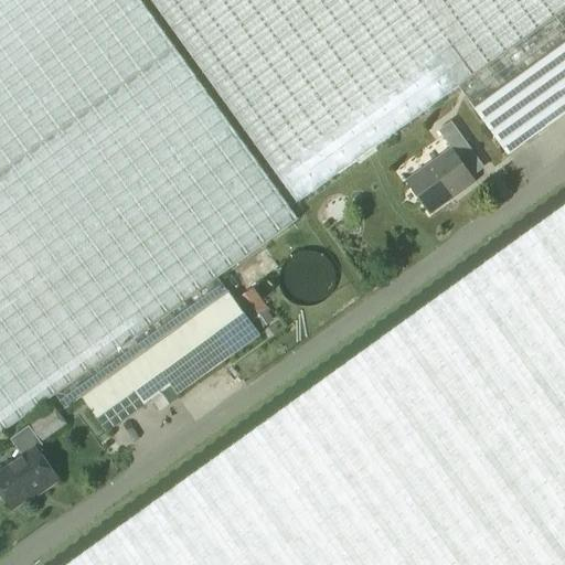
[(0,0),(0,434),(55,395),(66,411),(83,398),(228,294),(217,277),(298,219),(140,0),(0,0)]
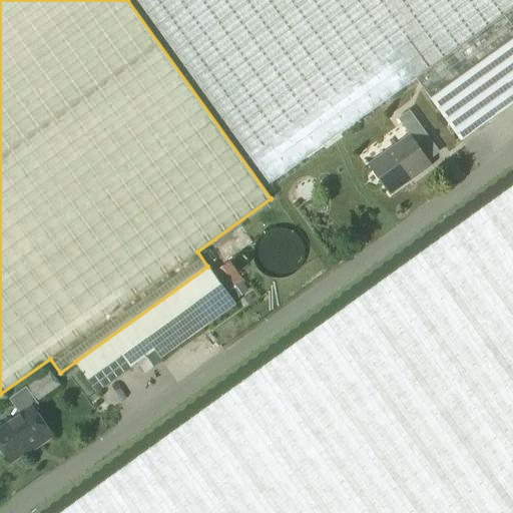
[(512,0),(136,0),(270,184),(416,78),(431,99),(512,40),(512,0)]
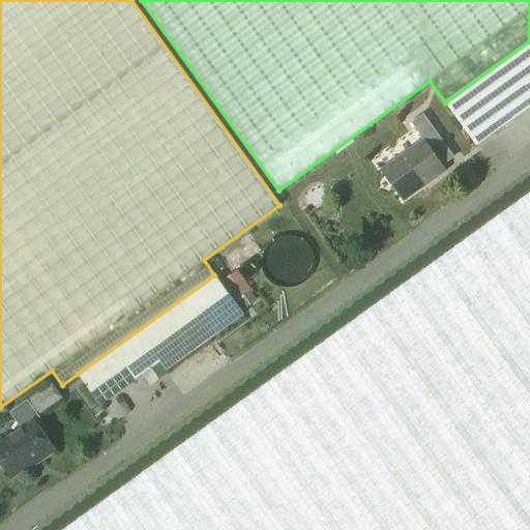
[(529,41),(445,102),(476,146),(529,107),(529,41)]
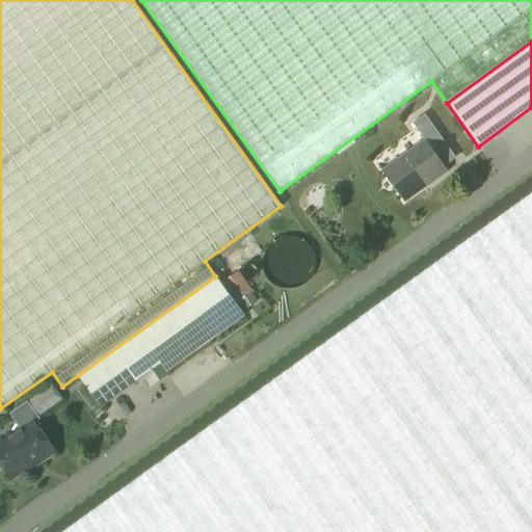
[(426,142),(383,173),(378,164),(377,165),(404,203),(405,202),(404,201),(446,170),(447,171),(448,171),(432,150),(444,141),(425,114),(413,124),(426,142)]
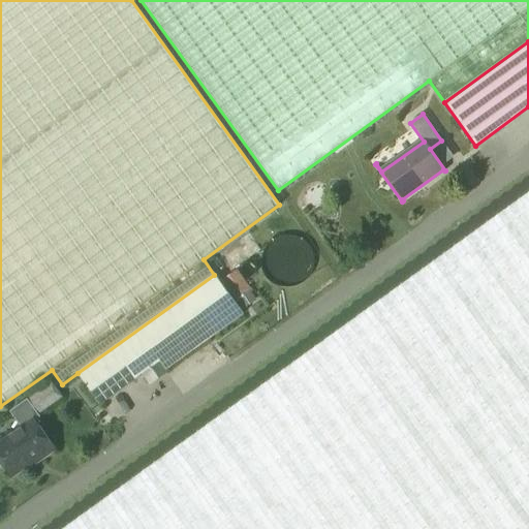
[(528,528),(528,194),(66,528),(528,528)]
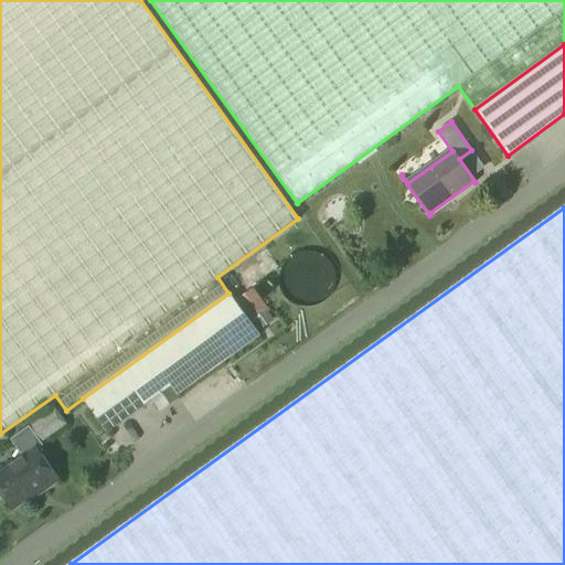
[(253,287),(236,299),(253,322),(255,321),(268,311),(269,310),(253,287)]
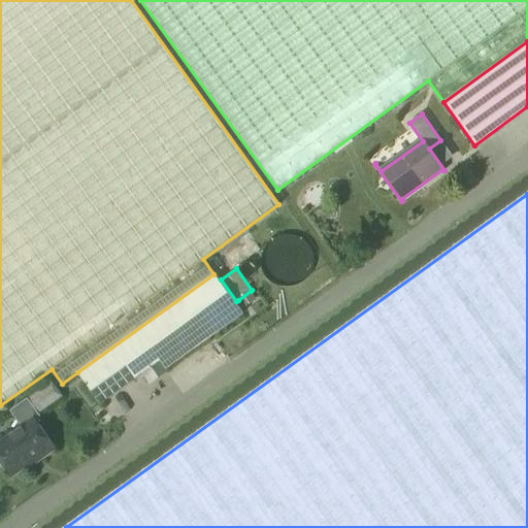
[(213,274),(77,372),(100,403),(159,360),(165,369),(242,314),(213,274)]
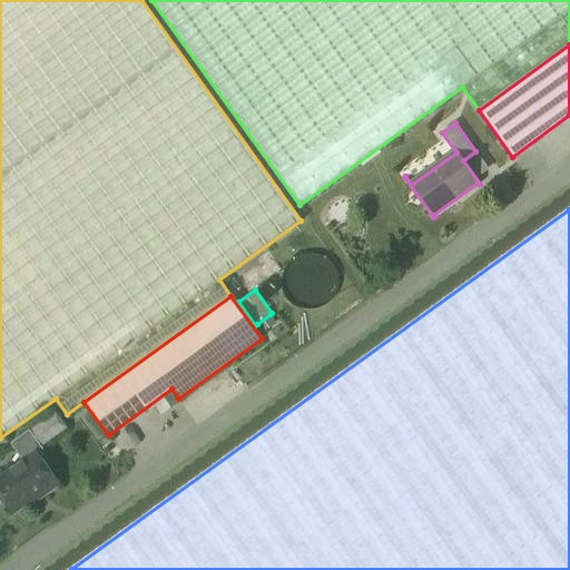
[(40,499),(59,484),(37,454),(42,450),(29,431),(11,444),(25,462),(0,479),(0,503),(3,502),(12,514),(38,495),(40,499)]
